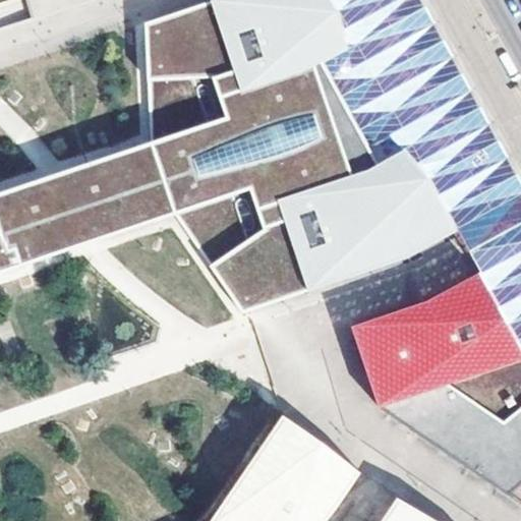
[(148,77),(151,143),(164,182),(175,215),(211,266),(240,310),(249,308),(305,292),(399,262),(456,231),(427,179),(403,150),(377,164),(354,119),(323,60),(347,47),(337,10),(331,0),(210,0),(207,1),(146,23),(148,77)]
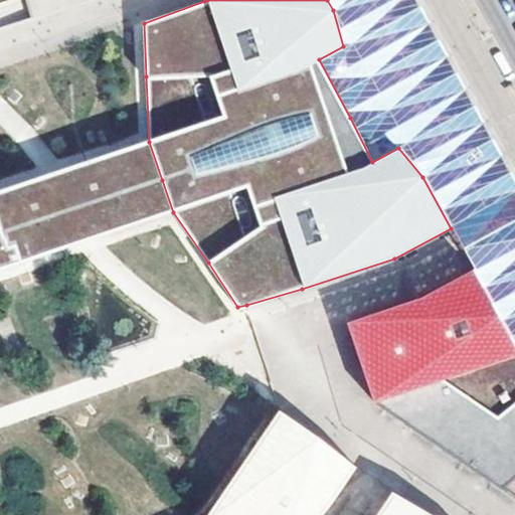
[(327,0),(333,10),(343,46),(319,59),(350,118),(372,162),(398,148),(422,177),(451,228),(514,193),(514,188),(494,200),(483,169),(504,157),(418,0),(327,0)]
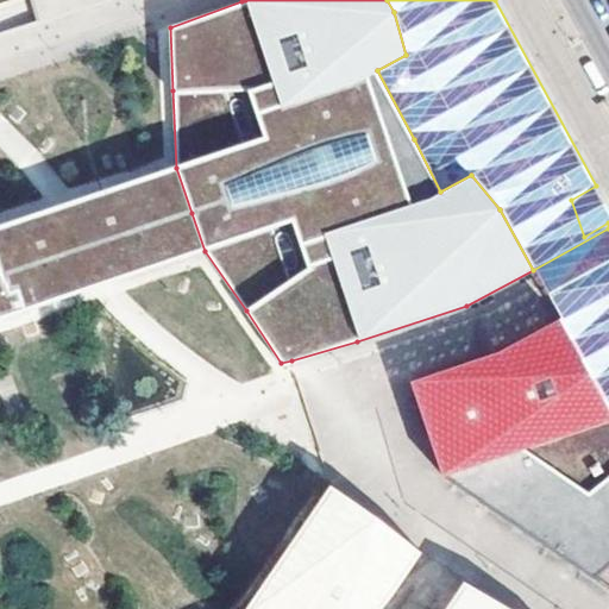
[(0,225),(0,319),(205,251),(192,213),(176,168),(0,225)]
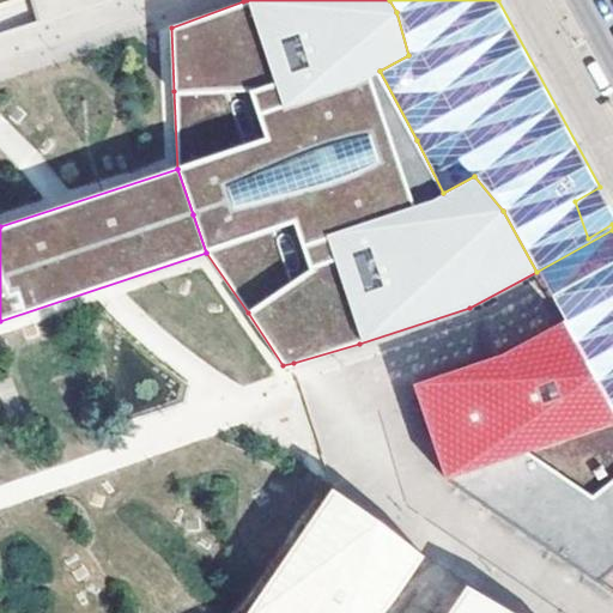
[(612,211),(600,187),(575,201),(588,238),(612,224),(612,211)]
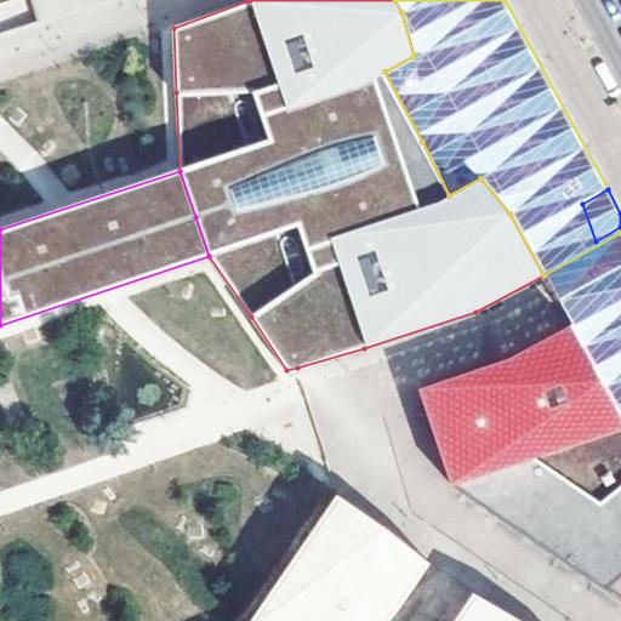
[(620,233),(543,275),(558,302),(571,325),(620,297),(620,233)]
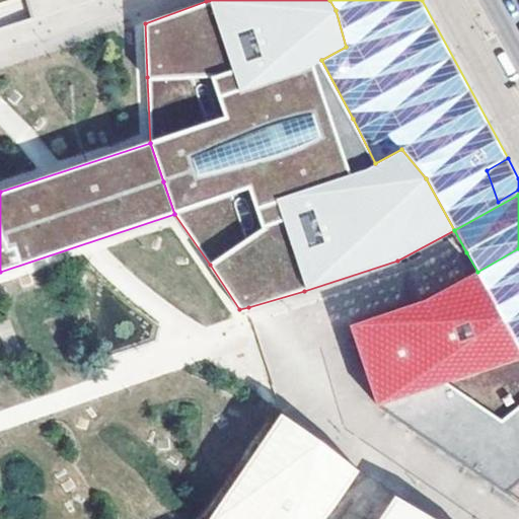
[(518,248),(477,272),(518,349),(518,248)]
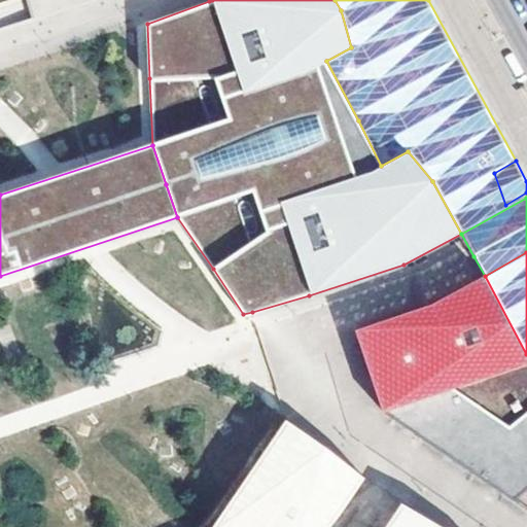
[(453,389),(526,362),(526,354),(485,276),(432,304),(352,321),(383,413),(453,389)]
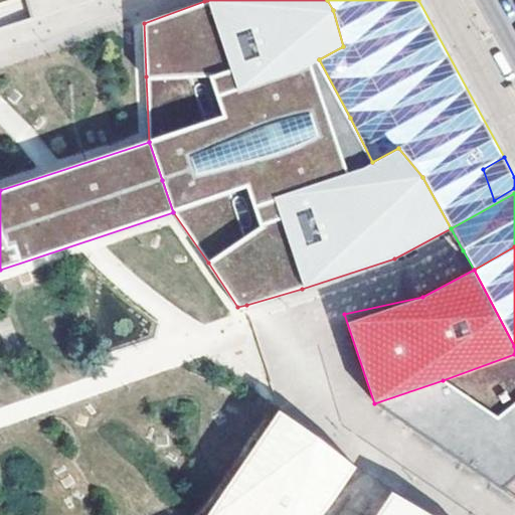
[(514,354),(443,380),(374,403),(388,413),(514,499),(514,354)]
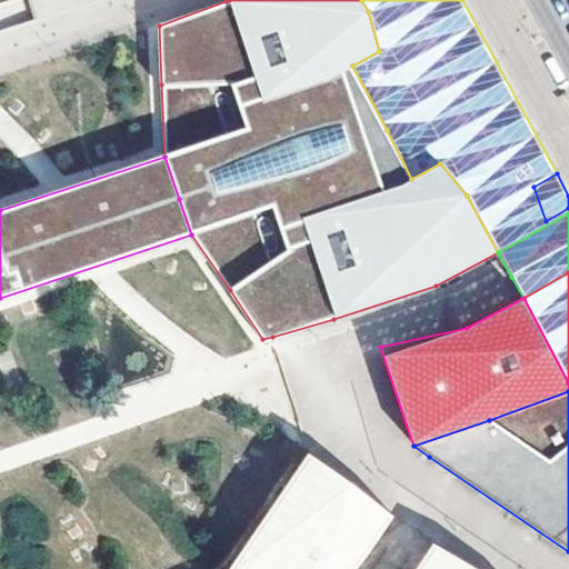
[(230,568),(476,568),(435,545),(417,568),(356,568),(367,555),(393,517),(352,485),(309,455),(230,568)]
